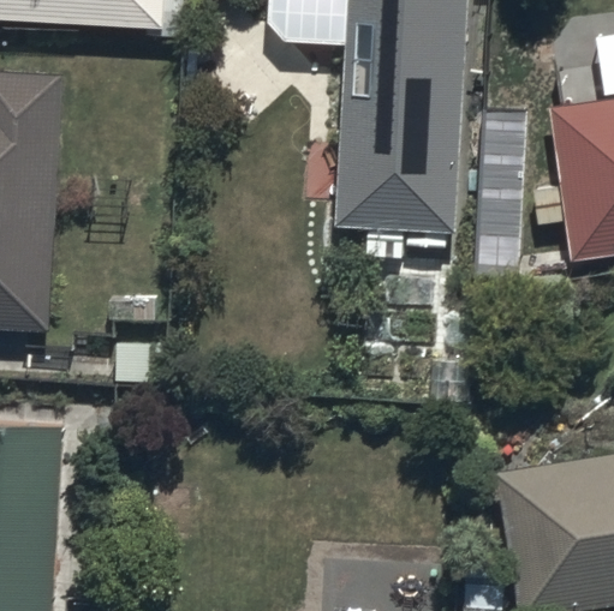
[(159,0),(0,0),(0,19),(158,29),(159,0)]
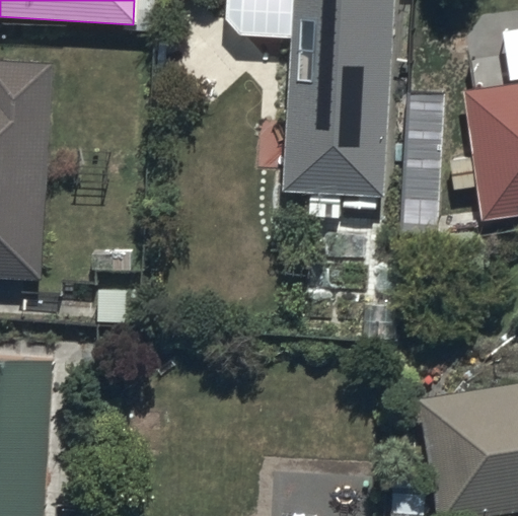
[(400,0),(292,0),(280,199),(387,205),(400,0)]
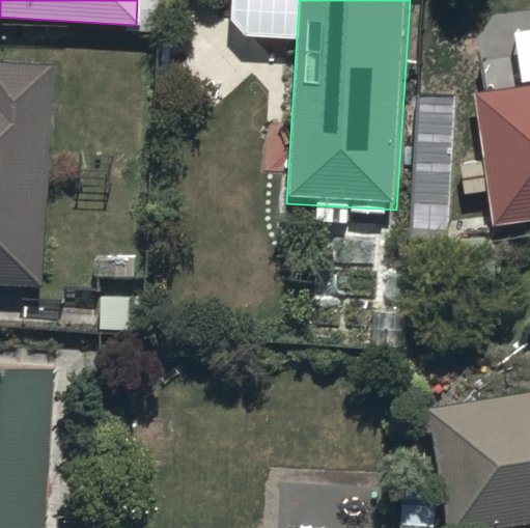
[(0,283),(43,284),(50,62),(0,59),(0,283)]
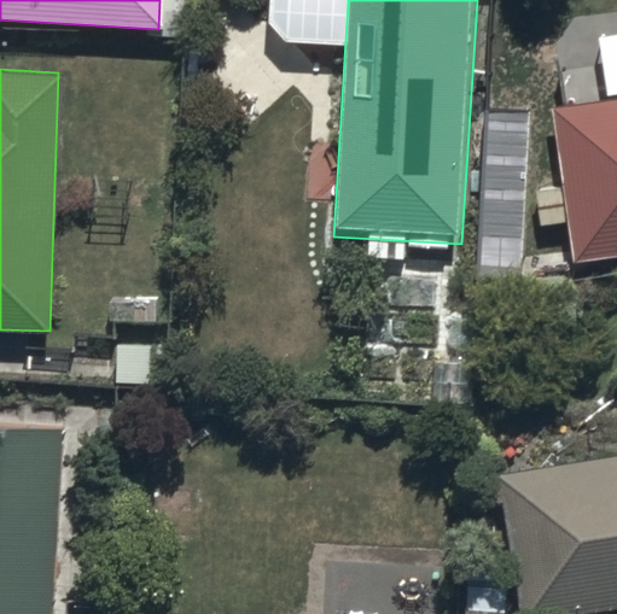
[(616,109),(559,116),(578,262),(616,257),(616,109)]
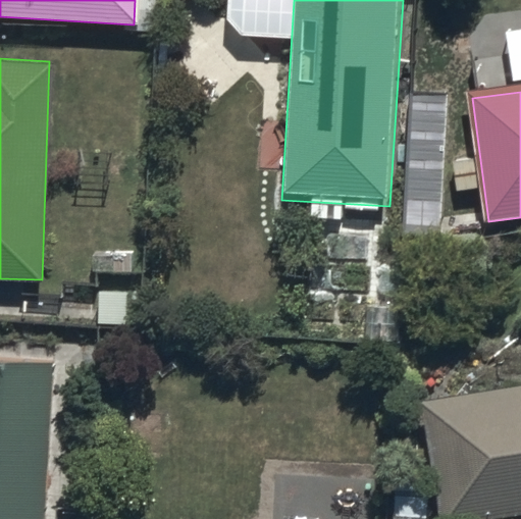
[(520,518),(520,355),(401,387),(418,518),(520,518)]
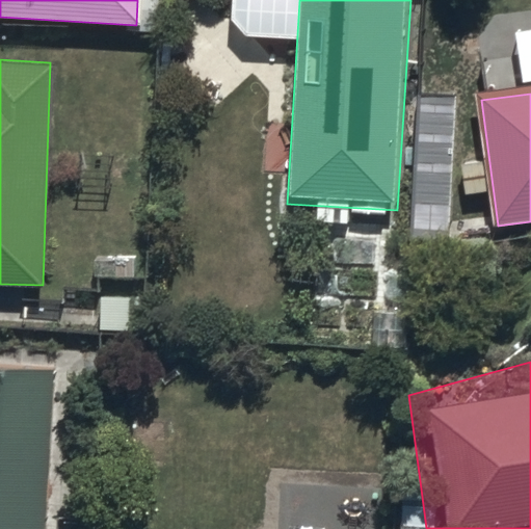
[(48,528),(53,370),(0,373),(0,528),(48,528)]
